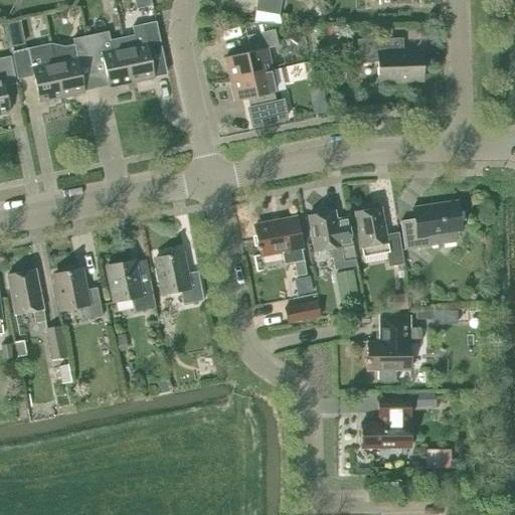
[(282,0),(256,0),(255,12),(281,14),(282,0)]
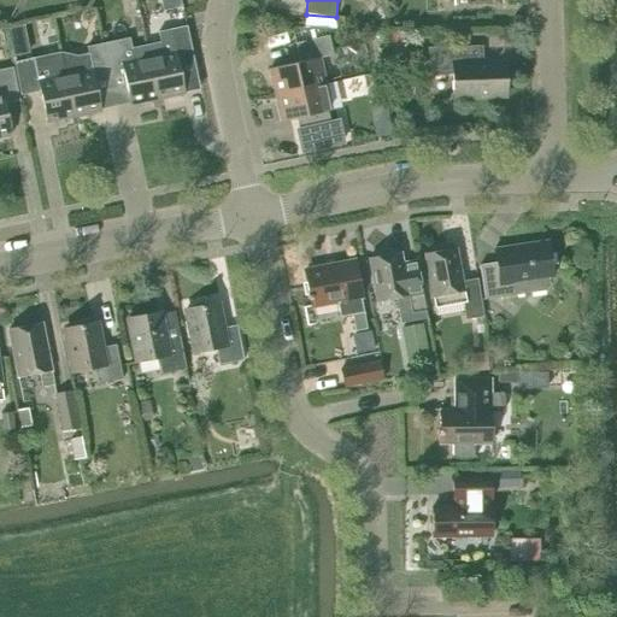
[(331,29),(333,17),(305,15),(300,28),(331,29)]
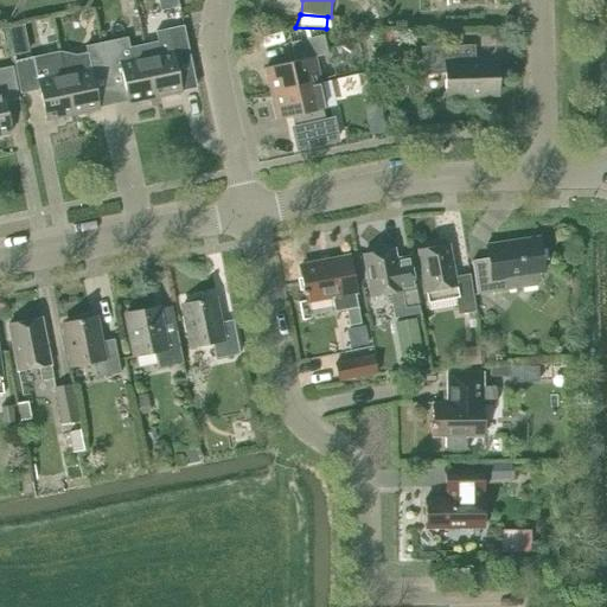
[(16,26),(17,55),(36,53),(33,26),(16,26)]
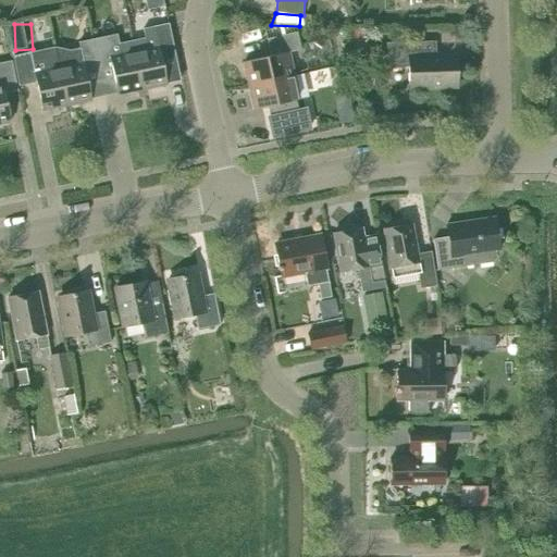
[(180,81),(174,52),(168,24),(143,29),(147,49),(134,51),(141,89),(165,84),(180,81)]
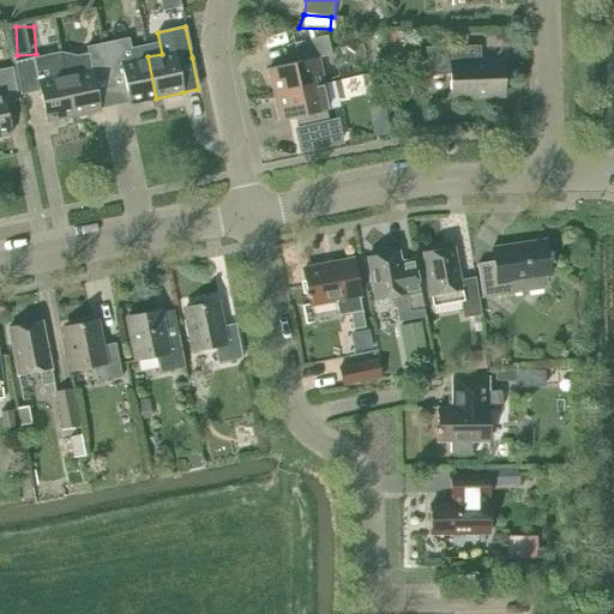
[(294,42),(326,35),(324,29),(290,28),(294,42)]
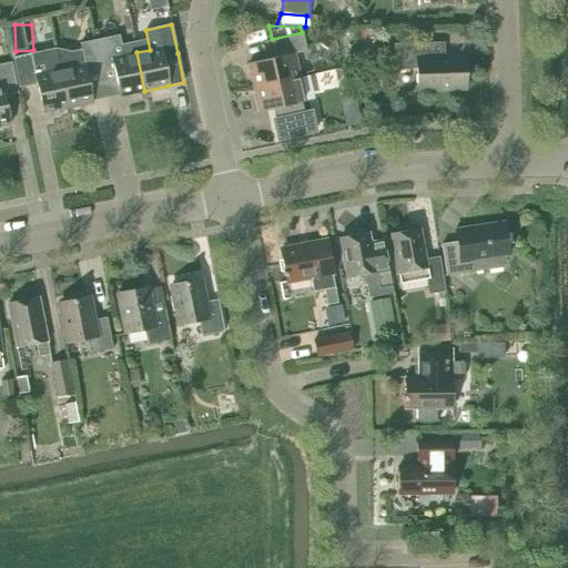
[(376,51),(374,29),(358,30),(359,52),(376,51)]
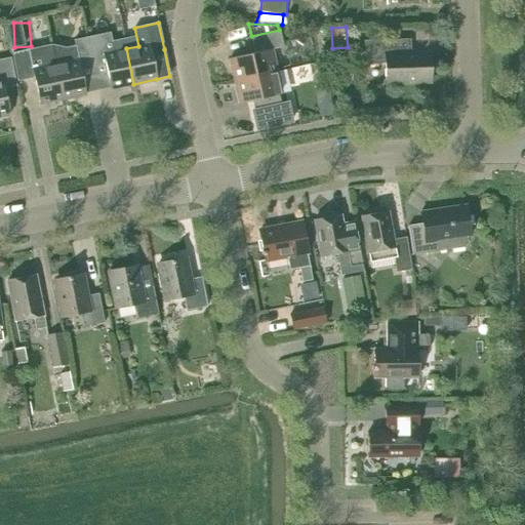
[(277,72),(272,49),(283,46),(280,31),(251,37),(255,52),(229,58),(234,81),(277,72)]
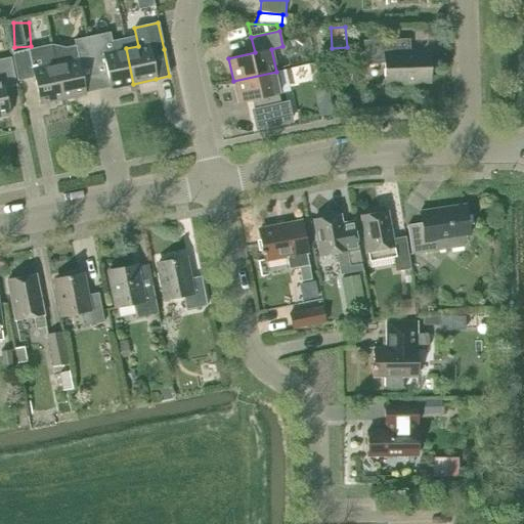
[(110,88),(110,89),(133,84),(126,48),(114,51),(110,33),(86,37),(97,90),(110,88)]
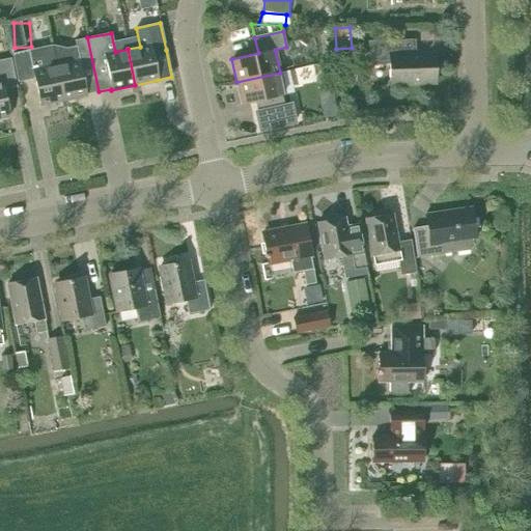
[(87,37),(75,39),(76,46),(65,49),(52,46),(63,101),(86,95),(86,94),(99,91),(87,37)]
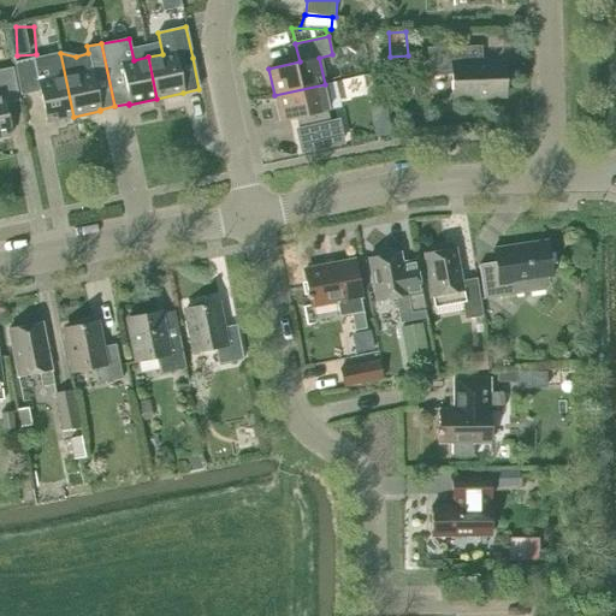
[(452,99),(505,96),(504,61),(474,63),(474,46),(427,47),(428,76),(451,75),(452,99)]
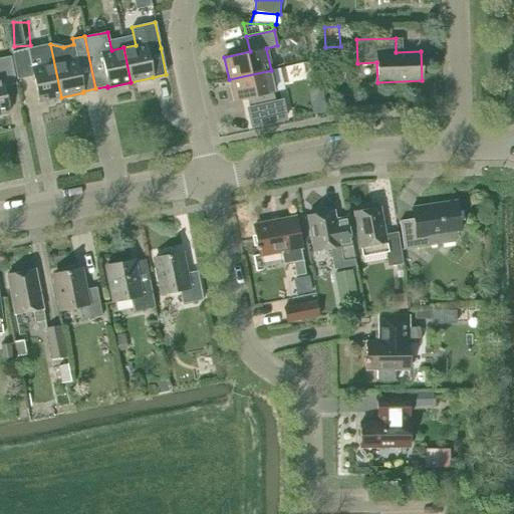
[(17,79),(33,76),(38,102),(61,97),(50,44),(49,44),(38,46),(11,51),(17,79)]
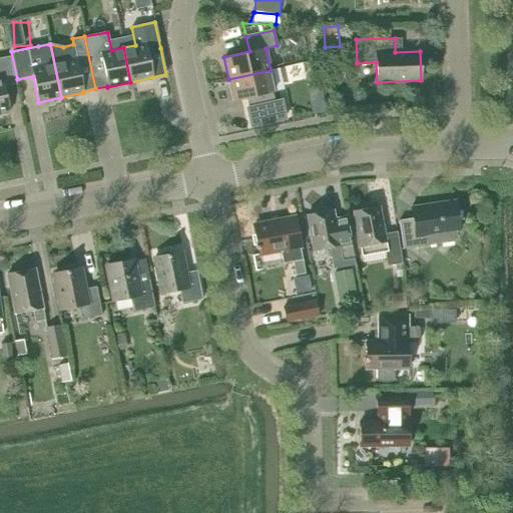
[(0,113),(9,112),(3,86),(15,84),(9,56),(0,57),(0,113)]
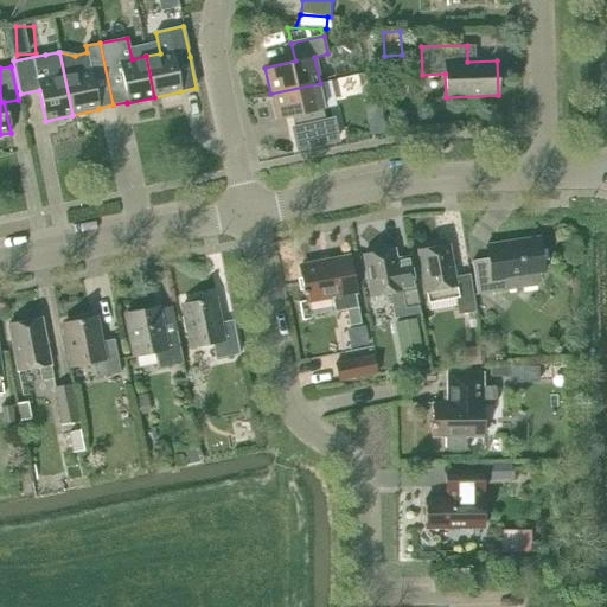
[(298,149),(337,140),(332,120),(325,121),(323,108),(325,108),(320,83),(270,94),(276,120),(294,115),(296,127),(293,128),(298,149)]
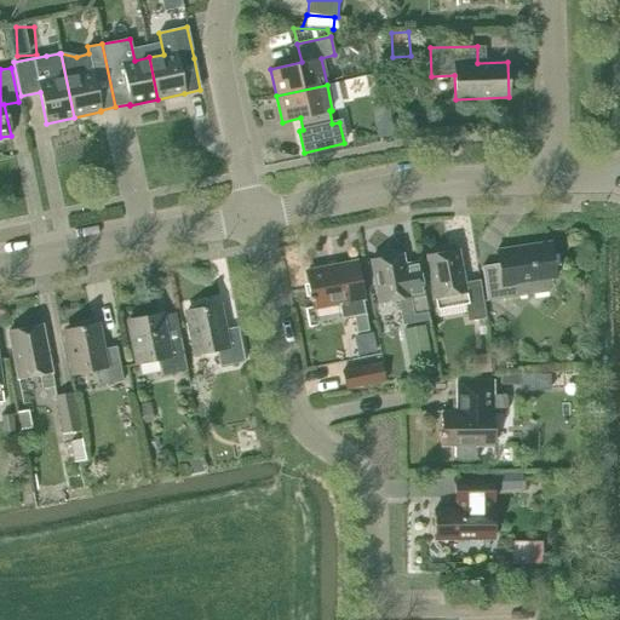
[(487,300),(516,297),(547,292),(552,286),(551,280),(556,279),(550,242),(497,251),(498,264),(481,267),(487,300)]
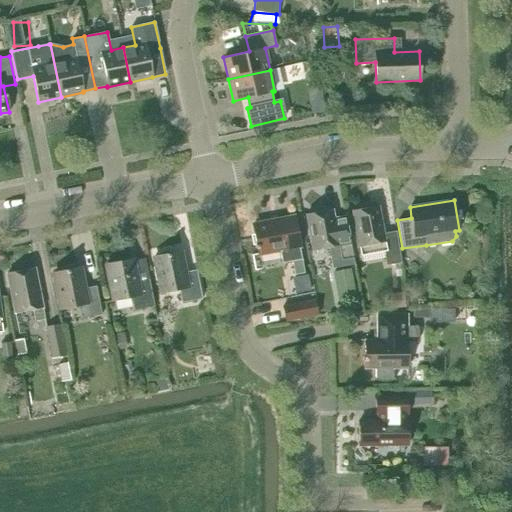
[(395,231),(383,234),(378,206),(352,211),(360,255),(384,251),(386,265),(401,263),(395,231)]
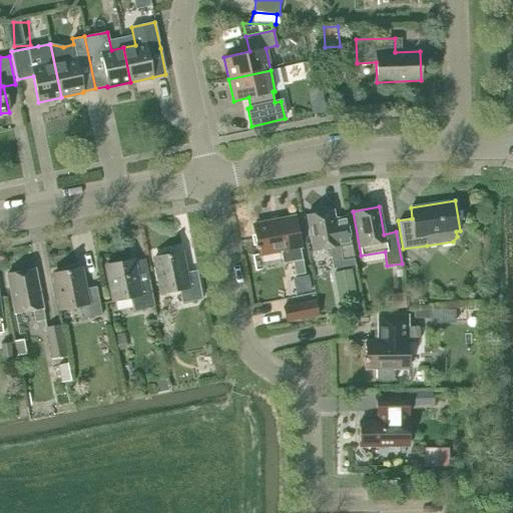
[(332,263),(354,259),(352,248),(349,234),(338,236),(333,210),(307,215),(314,250),(329,247),(332,263)]
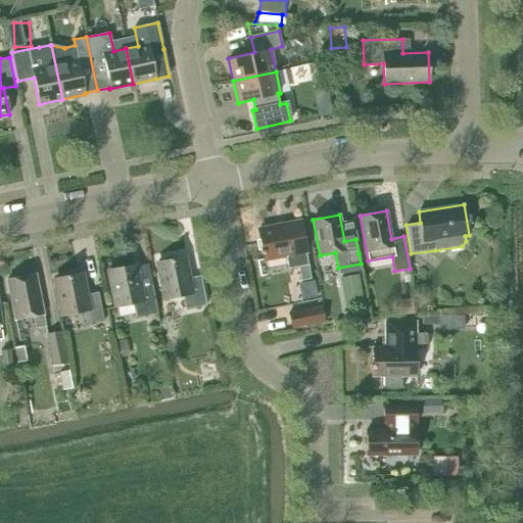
[(312,279),(300,222),(258,230),(264,259),(287,255),(289,269),(298,267),(301,281),(312,279)]
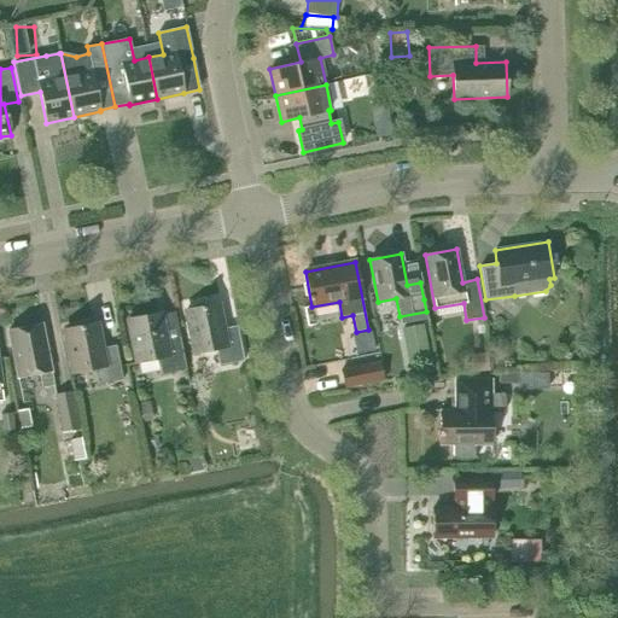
[(219,366),(244,360),(237,326),(222,328),(217,303),(186,309),(194,354),(216,349),(219,366)]
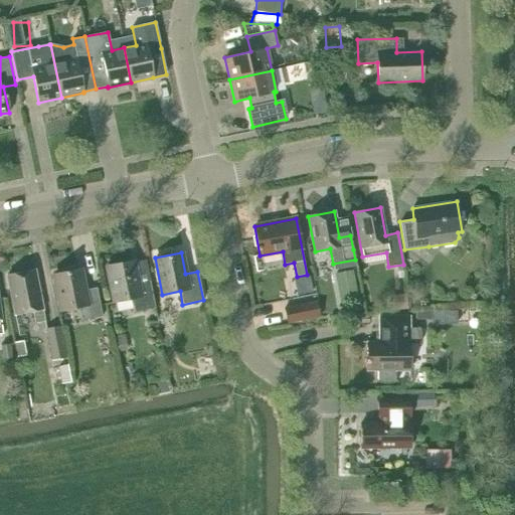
[(155,308),(149,279),(137,282),(133,261),(107,266),(114,302),(132,299),(134,312),(155,308)]
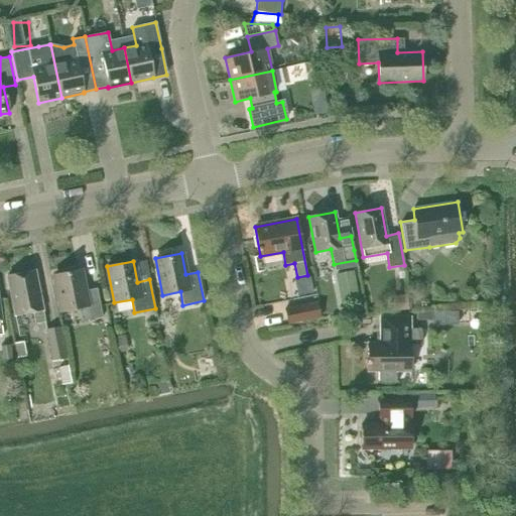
[(82,321),(102,316),(97,288),(85,290),(80,269),(54,274),(61,311),(79,307),(82,321)]
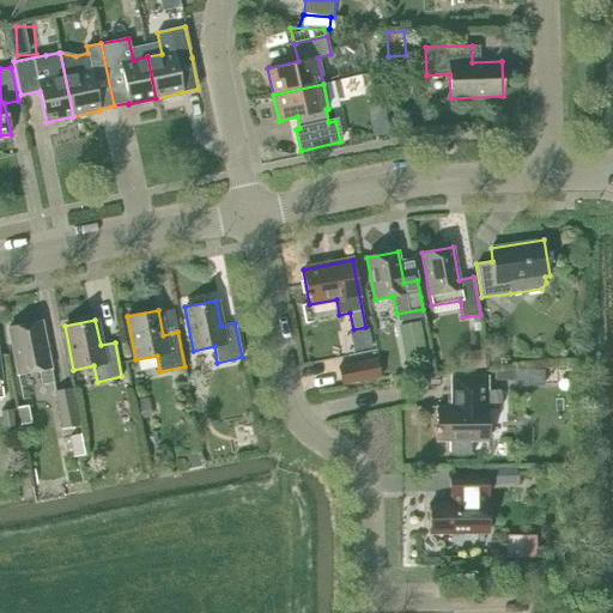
[(42,384),(53,382),(41,321),(8,328),(17,375),(38,370),(42,384)]
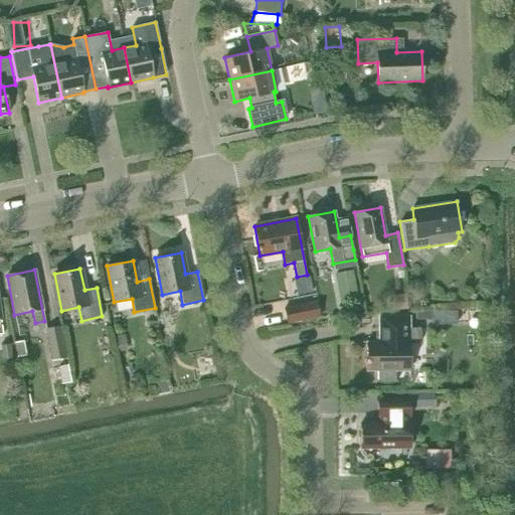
[(333,275),(339,304),(357,301),(351,271),(333,275)]
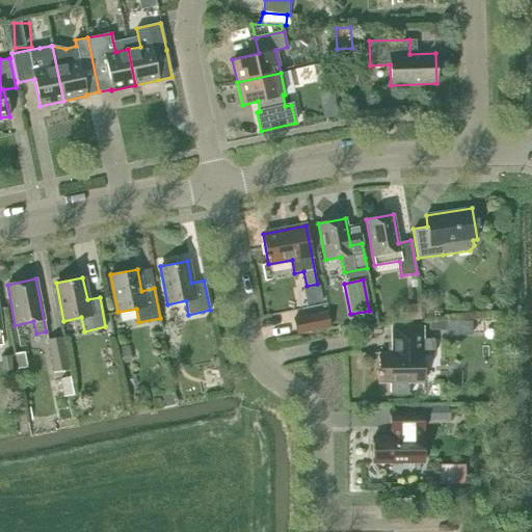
[(420,319),(418,304),(403,306),(404,321),(420,319)]
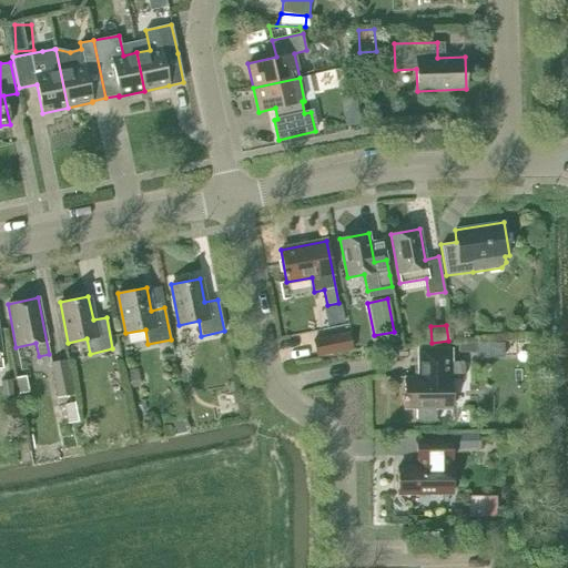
[(316,356),(352,348),(350,333),(313,341),(316,356)]
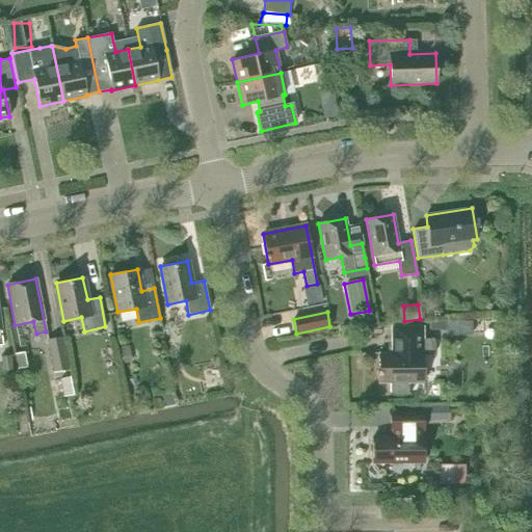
[(430,320),(430,328),(445,328),(445,320),(430,320)]
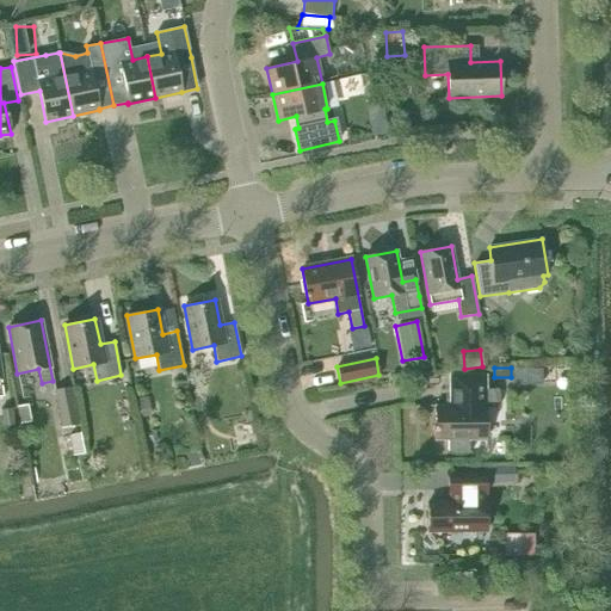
[(450,375),(450,392),(450,406),(434,406),(436,439),(446,439),(446,454),(450,455),(454,456),(457,456),(462,456),(467,455),(470,454),(470,439),(486,439),(486,408),(497,408),(498,408),(499,406),(499,405),(499,402),(500,400),(500,396),(499,395),(499,392),(498,389),(497,389),(486,389),(486,375),(450,375)]
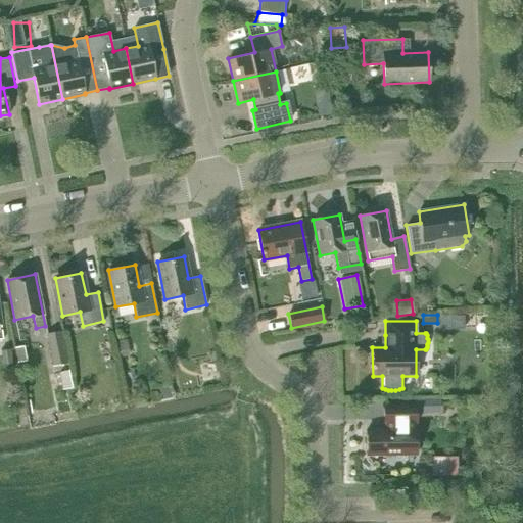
[(60,331),(45,334),(52,366),(67,363),(60,331)]
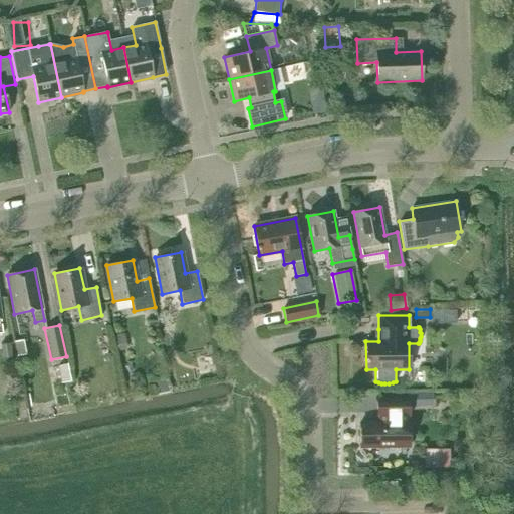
[(114,336),(117,351),(126,349),(123,334),(114,336)]
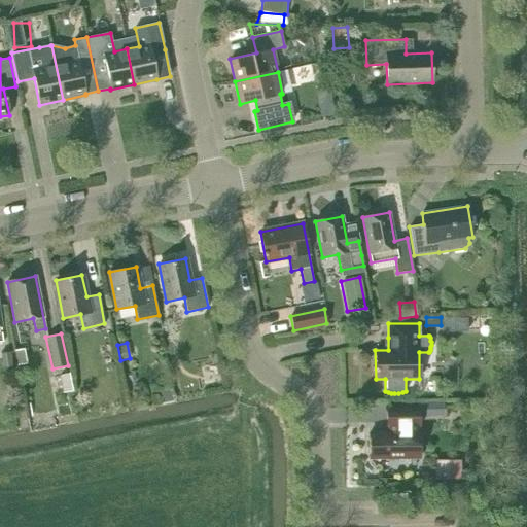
[(13,351),(16,366),(26,364),(23,349),(13,351)]
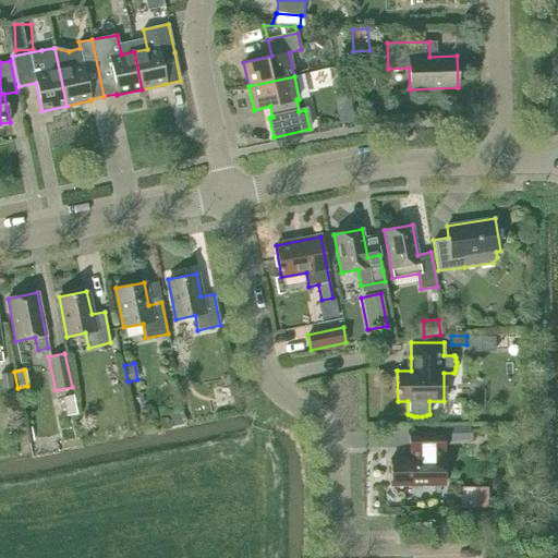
[(0,374),(0,376),(2,389),(12,388),(10,373),(0,374)]
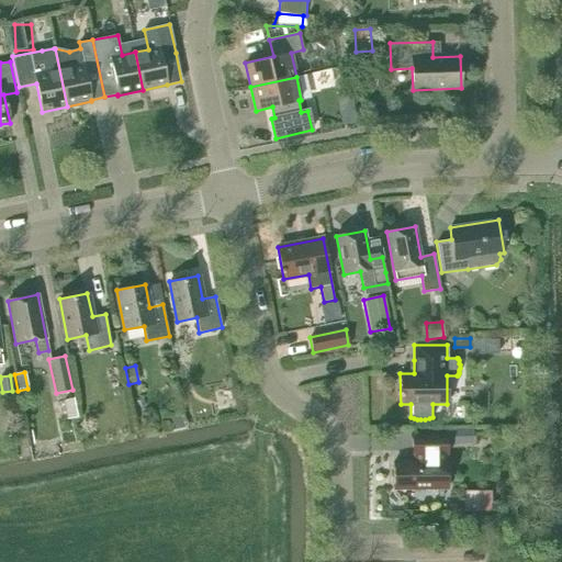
[(63,401),(66,419),(77,417),(74,398),(63,401)]
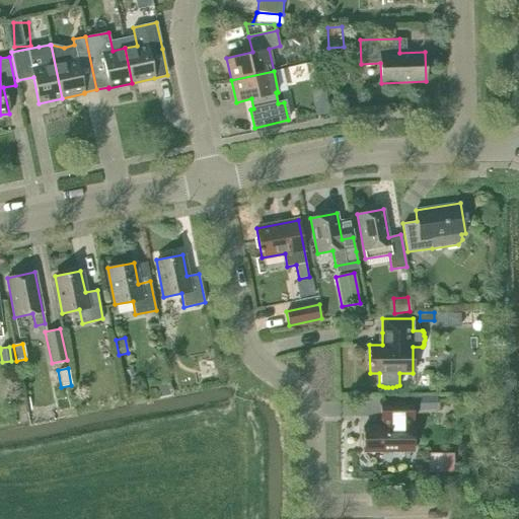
[(381,419),(381,427),(362,427),(362,451),(413,451),(413,426),(412,426),(412,420),(413,420),(413,403),(381,403),(381,419)]
